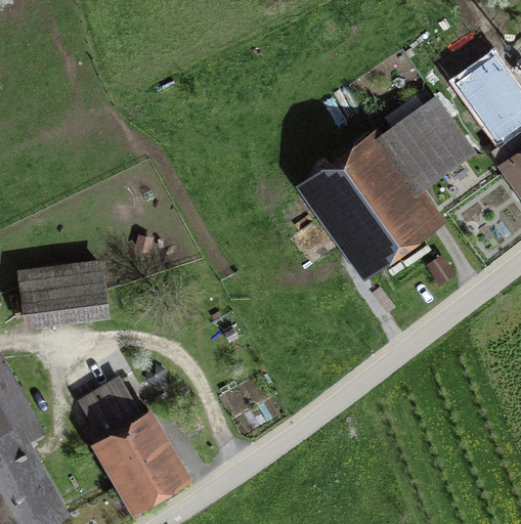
[(402,198),(468,150),(431,99),(303,190),(359,268),(422,224),(402,198)]
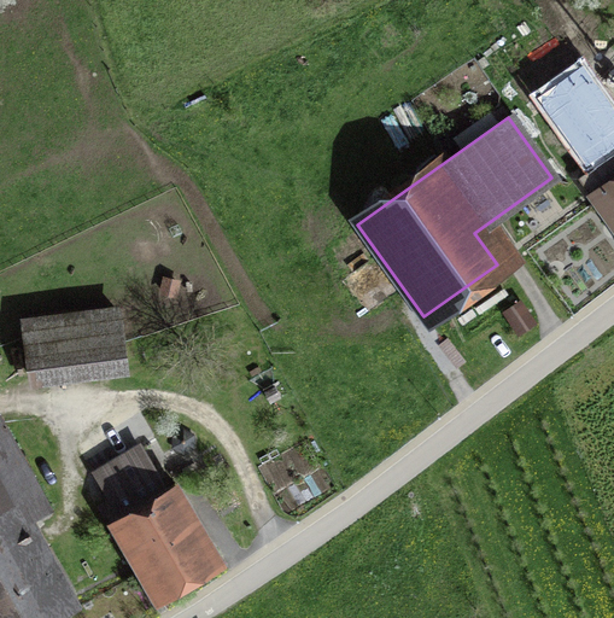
[(613,155),(613,123),(579,150),(595,169),(613,155)]
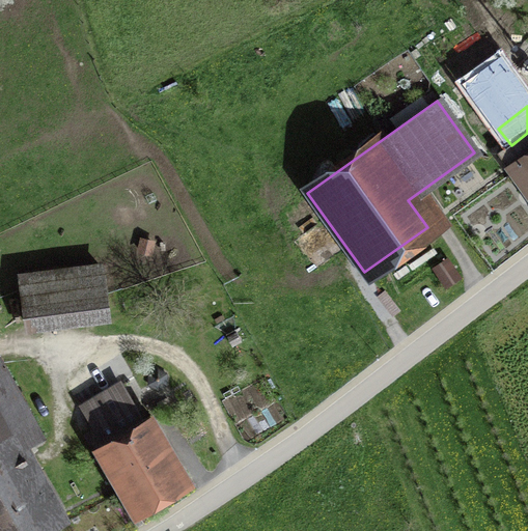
[(527,173),(527,141),(512,154),(527,173)]
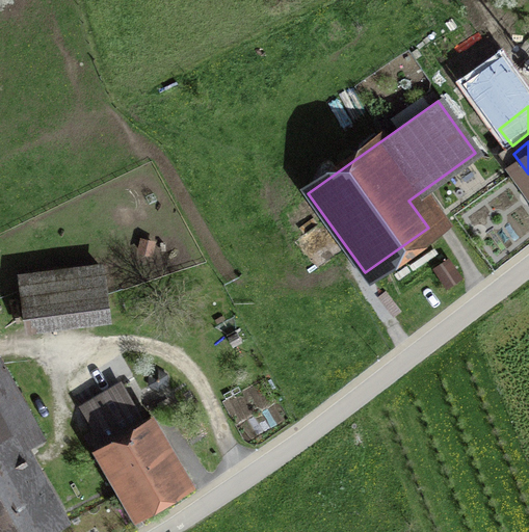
[(25,337),(109,324),(101,267),(17,280),(25,337)]
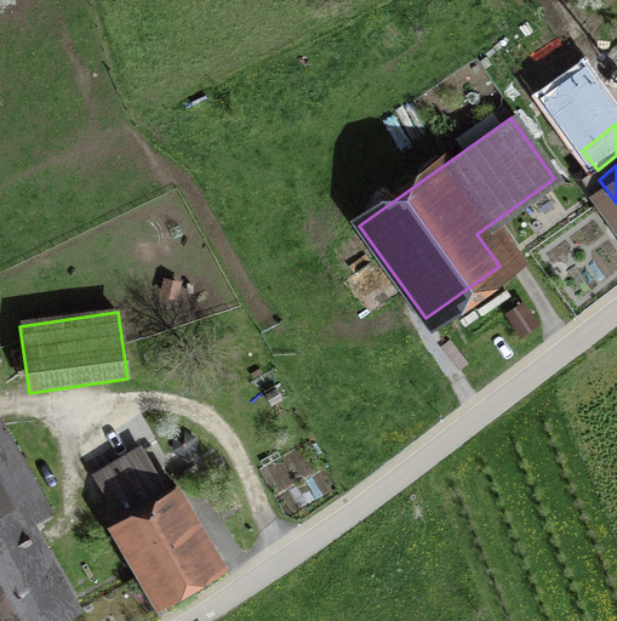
[(0,620),(67,620),(81,614),(30,523),(50,513),(0,425),(0,620)]
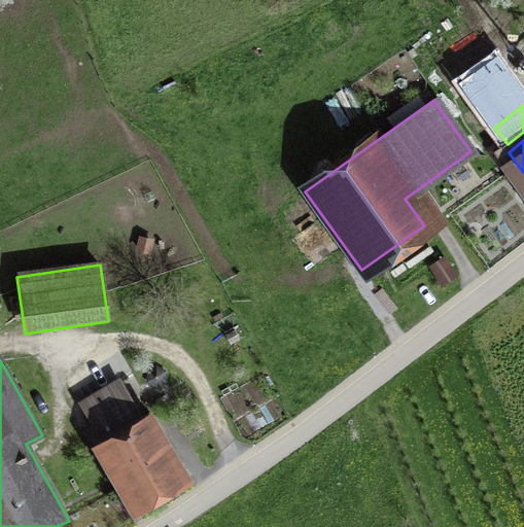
[(133,520),(194,484),(153,416),(143,422),(118,379),(77,402),(101,443),(91,448),(133,520)]
